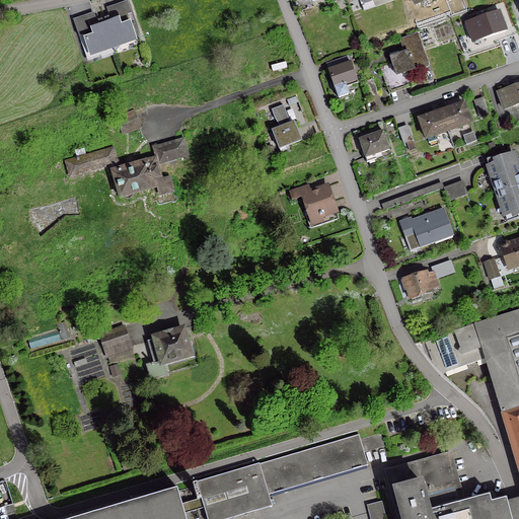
[(498,12),(465,23),(469,34),(478,30),(482,40),(505,31),(498,12)]
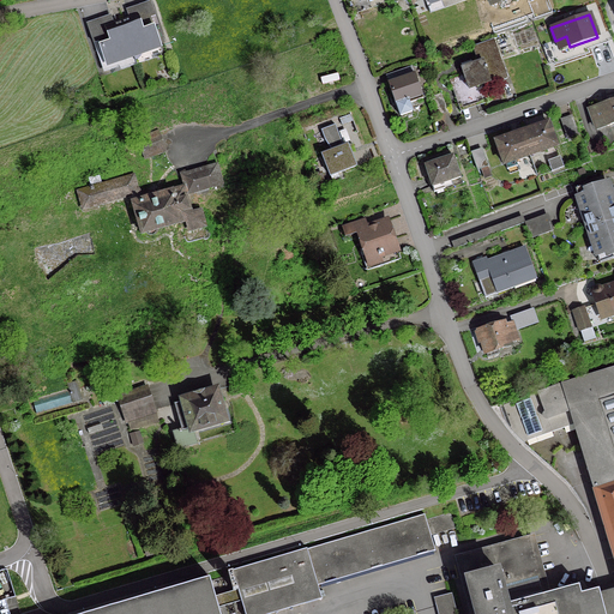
[(138,20),(136,17),(120,22),(132,54),(158,44),(149,17),(138,20)]
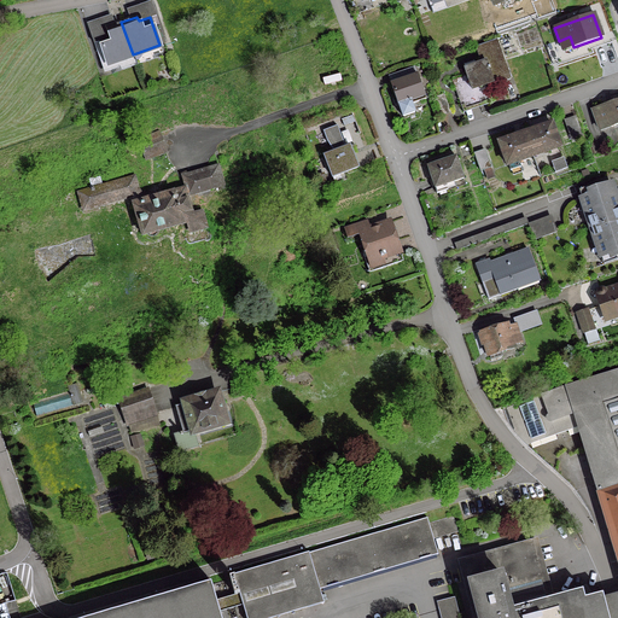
[(108,31),(91,38),(93,44),(99,42),(106,63),(133,54),(121,22),(106,28),(108,31)]
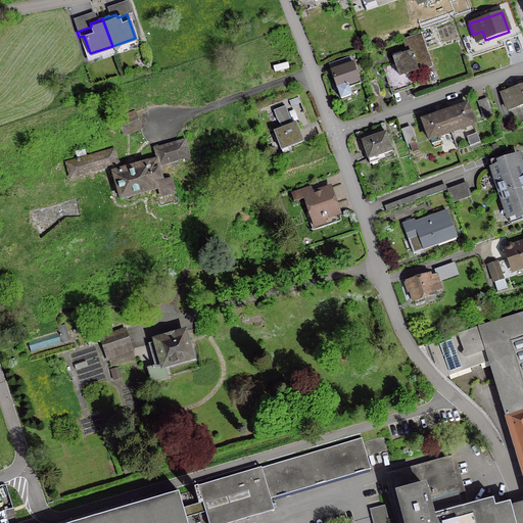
[(392,55),(393,58),(392,59),(394,63),(382,68),(389,90),(412,82),(409,73),(416,69),(415,66),(429,61),(420,36),(402,41),(408,53),(399,56),(397,54),(392,55)]
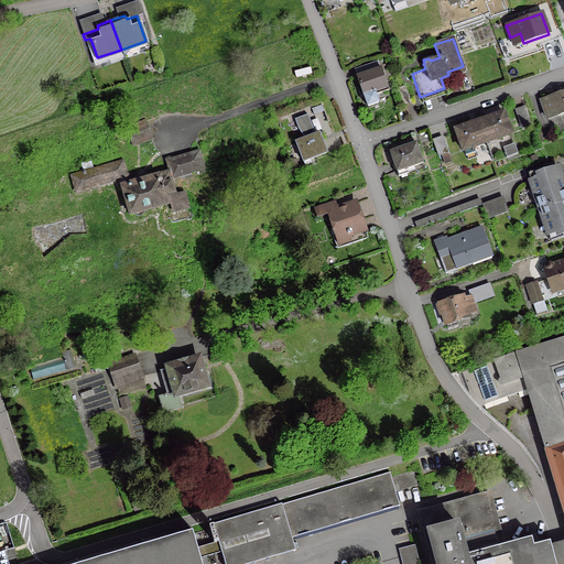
[(380,68),(356,77),(367,107),(378,102),(375,95),(388,90),(380,68)]
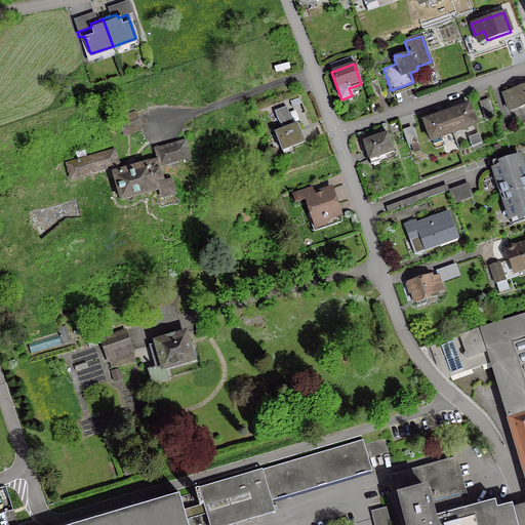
[(376,80),(369,83),(374,97),(381,95),(376,80)]
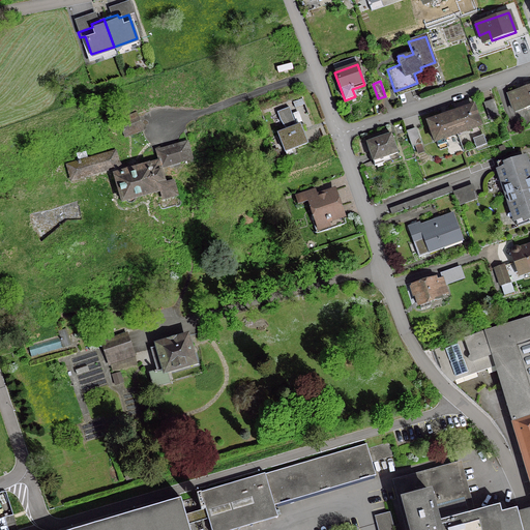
[(529,86),(507,94),(511,107),(521,104),(523,110),(529,107),(529,86)]
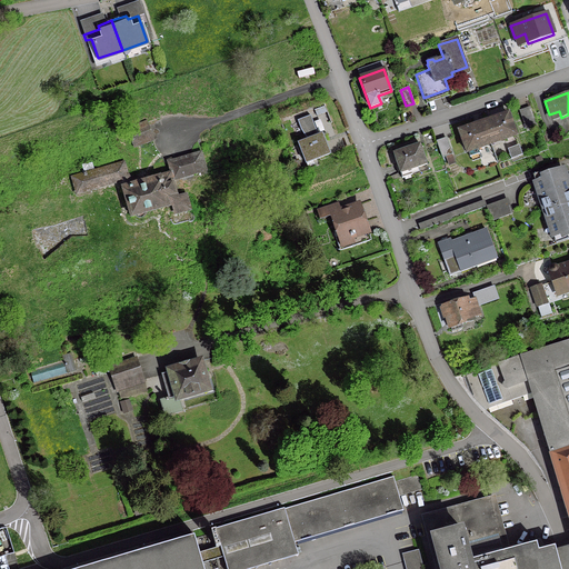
[(529,109),(520,112),(526,129),(535,126),(529,109)]
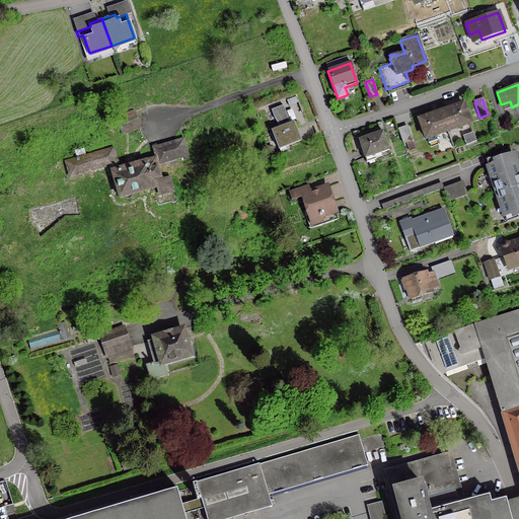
[(469,124),(462,104),(440,112),(447,131),(460,127),(463,137),(472,134),(468,124),(469,124)]
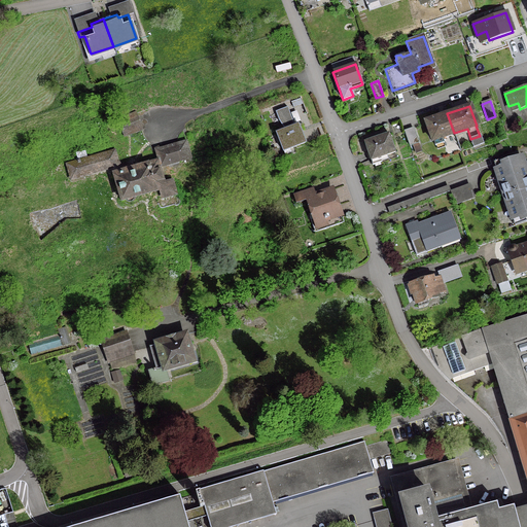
[(105,130),(121,132),(124,136),(141,130),(135,113),(116,119),(106,118),(105,130)]
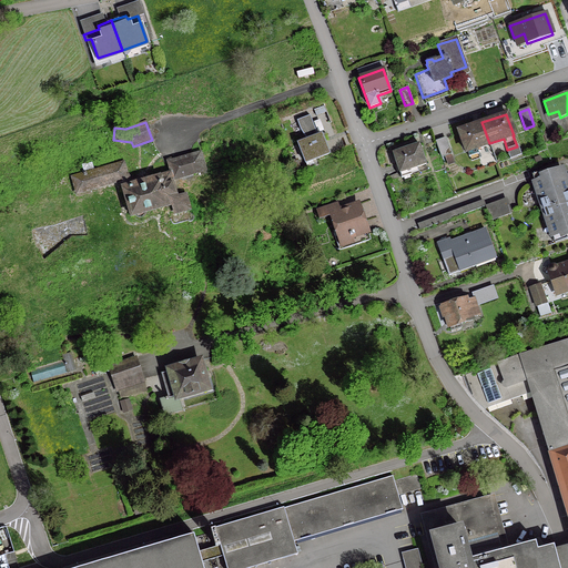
[(482,122),(458,131),(465,152),(467,152),(470,161),(479,159),(476,149),(489,143),(482,122)]
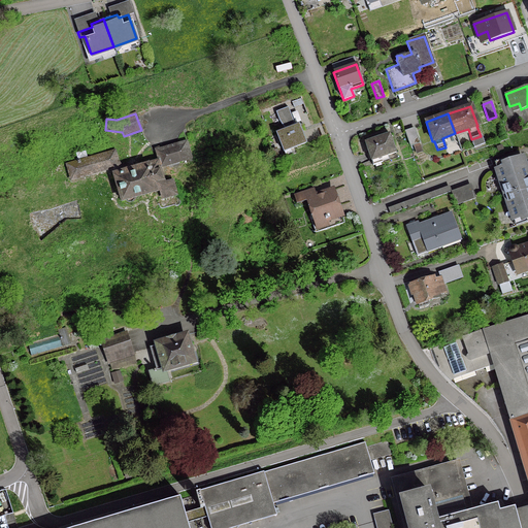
[(301,125),(276,134),(283,152),(305,143),(300,130),(303,128),(301,125)]
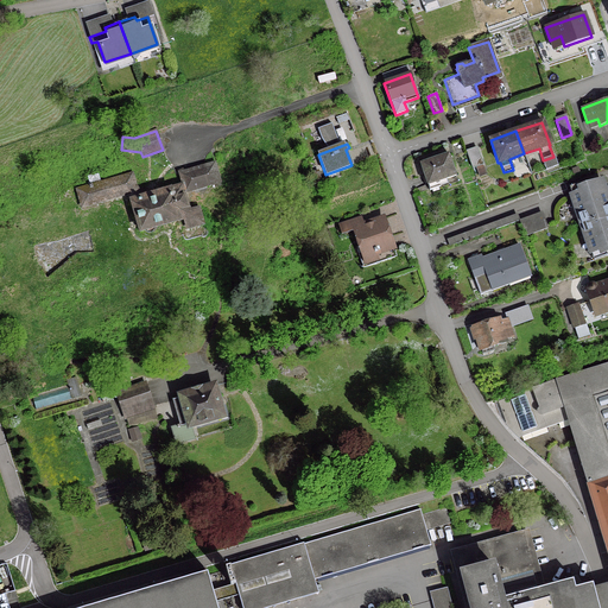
[(476,149),(466,151),(472,169),(475,168),(479,176),(485,175),(476,149)]
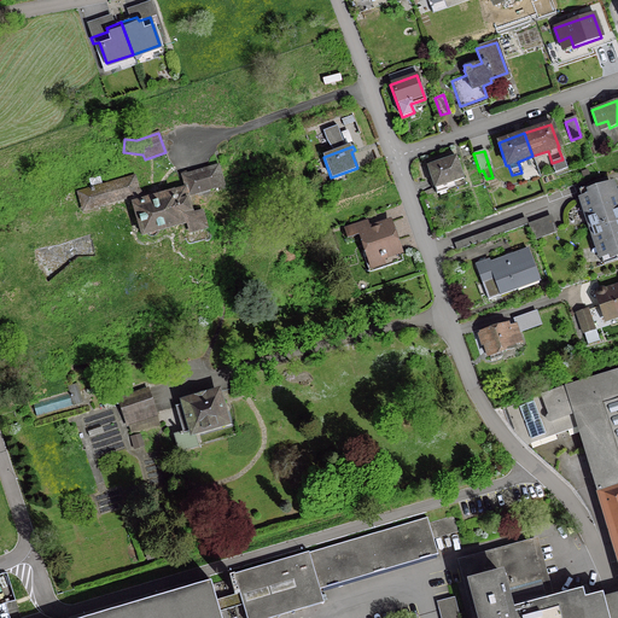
[(455,157),(427,167),(436,193),(447,190),(445,185),(462,179),(455,157)]
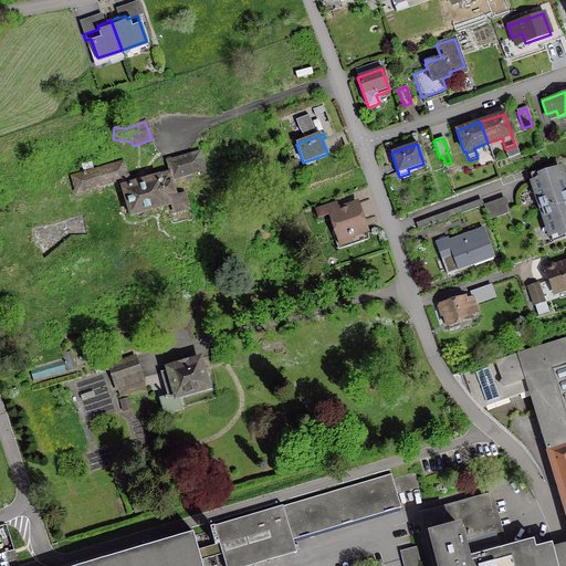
[(125,200),(126,200),(130,215),(133,213),(135,217),(137,218),(140,218),(143,216),(144,213),(144,210),(170,202),(174,212),(188,208),(185,194),(175,197),(169,180),(203,169),(199,153),(166,161),(170,174),(148,180),(147,177),(125,182),(127,186),(125,188),(125,190),(123,190),(125,200)]
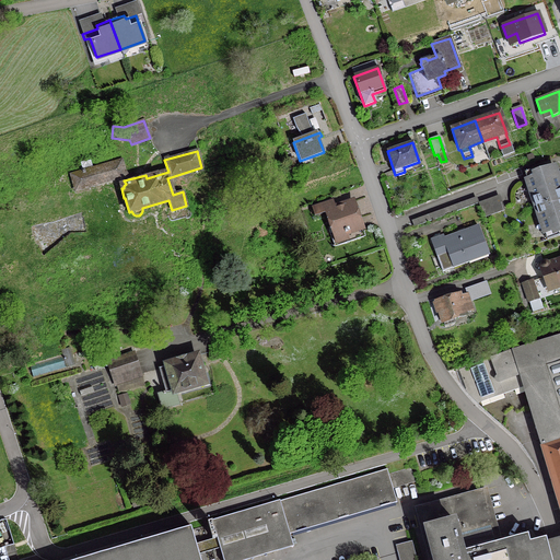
[(290,159),(286,160),(288,167),(295,165),(293,159),(290,160),(290,159)]
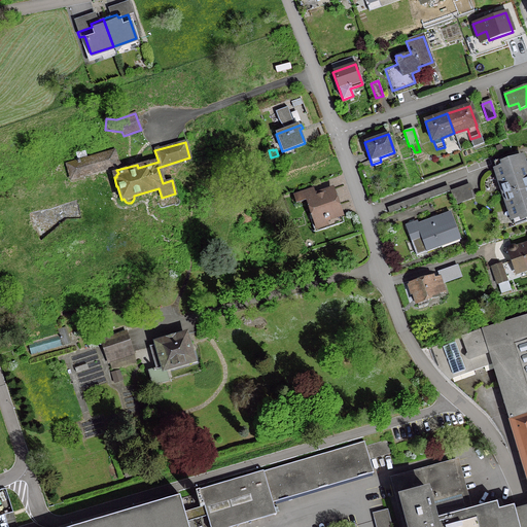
[(77,161),(66,165),(70,178),(114,166),(113,163),(118,162),(115,152),(114,152),(86,161),(83,153),(75,155),(77,161)]
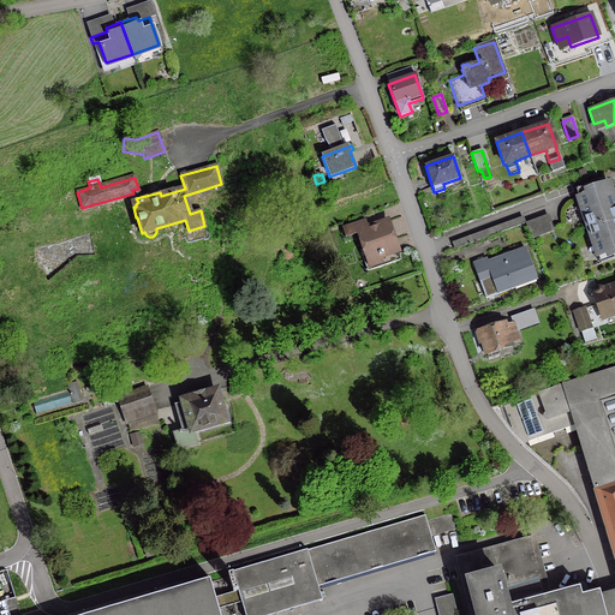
[(590,192),(578,197),(597,257),(610,252),(611,256),(614,254),(614,204),(608,184),(590,190),(590,192)]
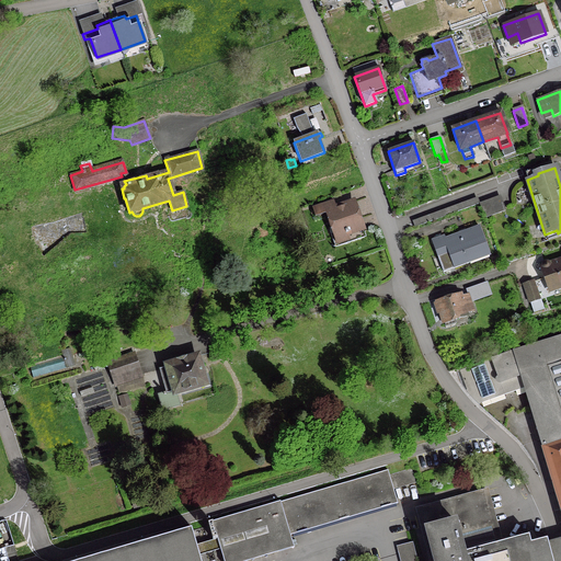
[(503,209),(497,196),(479,203),(484,216),(503,209)]
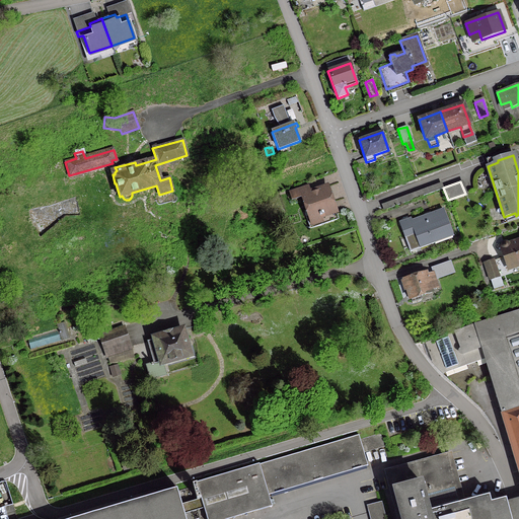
[(302,196),(309,216),(305,217),(309,229),(338,219),(326,188),(318,190),(318,192),(311,194),(310,193),(302,196)]
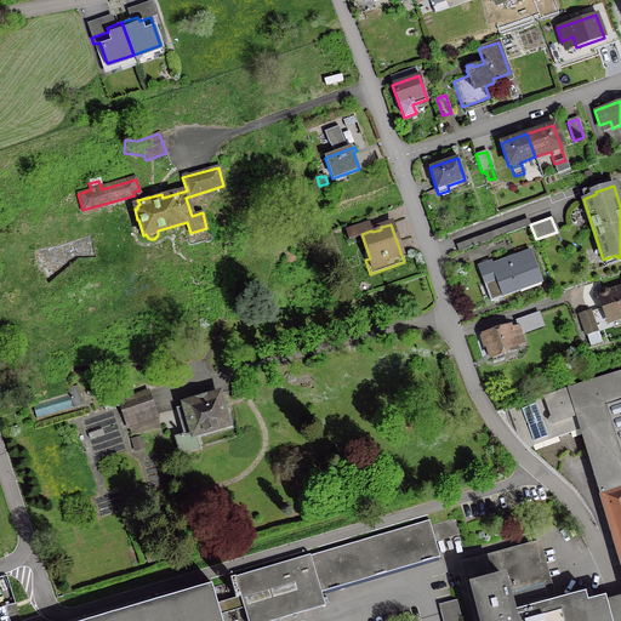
[(360,232),(359,226),(346,231),(348,239),(358,235),(357,233),(360,232)]
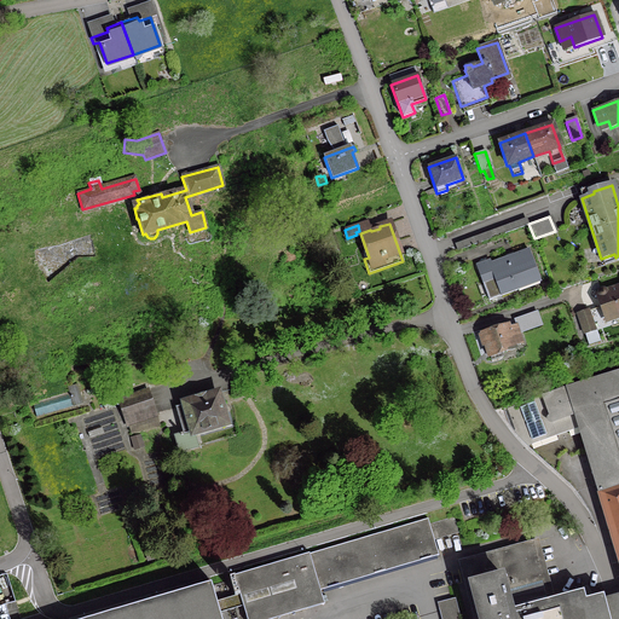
[(489,261),(476,266),(482,283),(495,279),(501,296),(516,290),(514,284),(537,276),(527,250),(490,265),(489,261)]
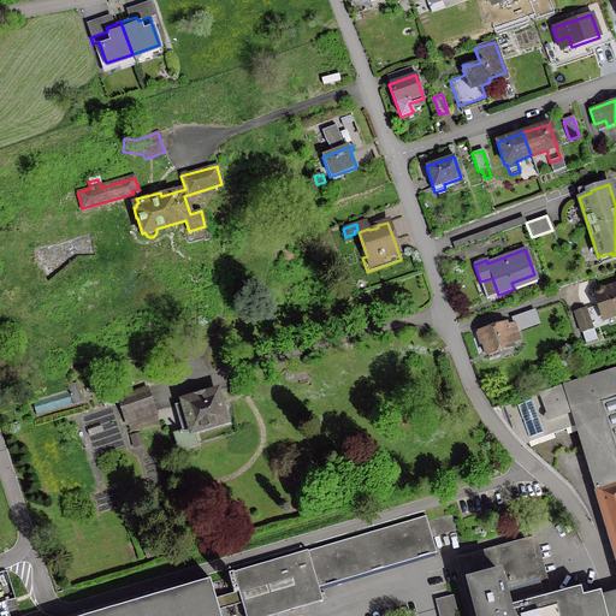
[(594,291),(594,294),(603,319),(615,314),(615,285),(603,290),(602,289),(600,288),(599,288),(597,288),(596,290),(594,291)]
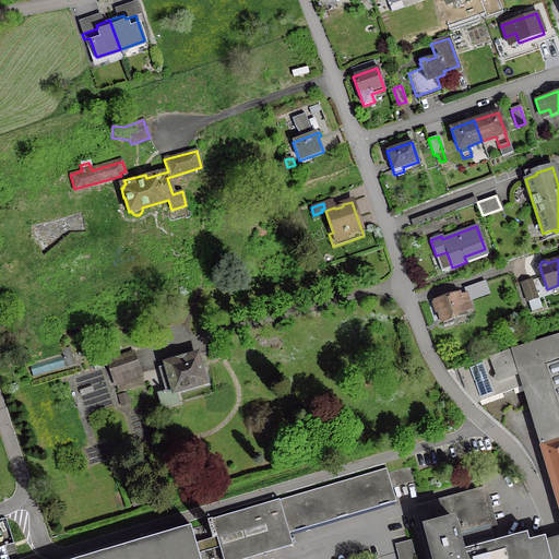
[(531,281),(521,284),(527,302),(536,299),(531,281)]
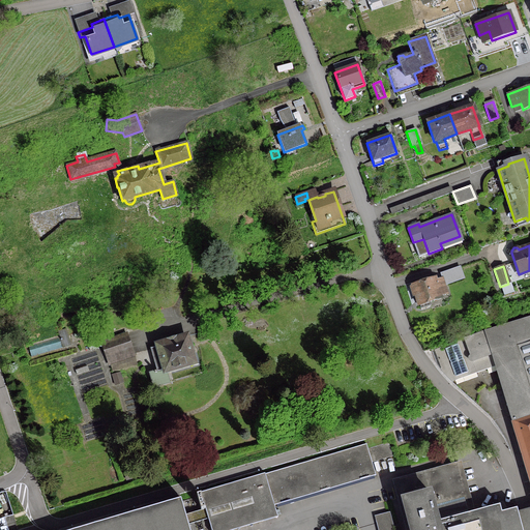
[(412,297),(415,296),(418,305),(419,305),(420,308),(430,305),(429,302),(440,298),(440,296),(446,294),(441,278),(435,281),(434,278),(412,285),(412,286),(409,287),(412,297)]
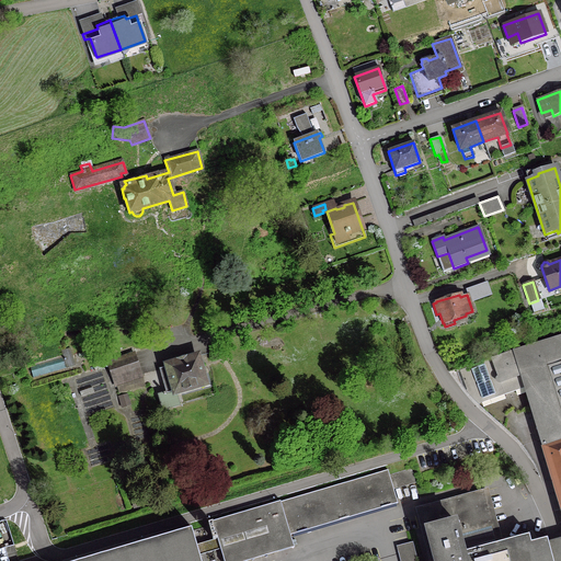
[(466,390),(468,395),(477,404),(524,387),(560,508),(560,335),(513,351),(458,370),(466,390)]
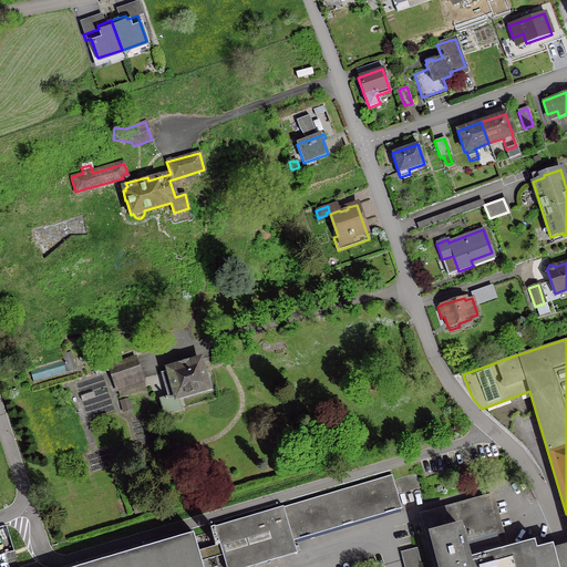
[(62,359),(29,369),(32,382),(75,370),(70,352),(61,354),(62,359)]
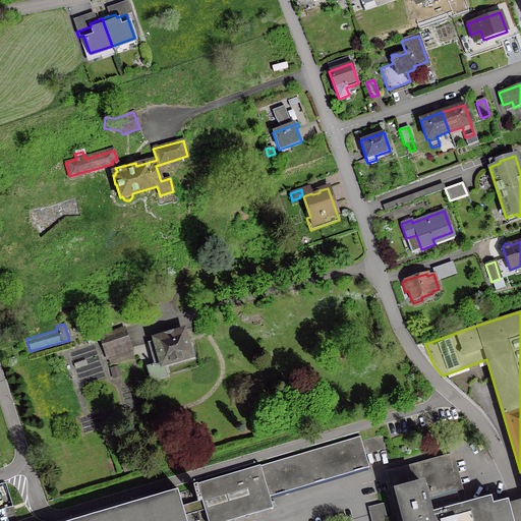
[(124,329),(99,337),(106,359),(131,351),(124,329)]
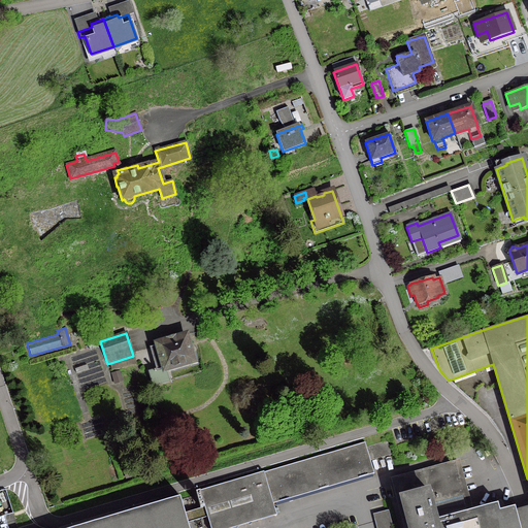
[(158,345),(150,348),(156,369),(149,371),(152,386),(168,381),(165,369),(192,361),(185,336),(157,344),(158,345)]
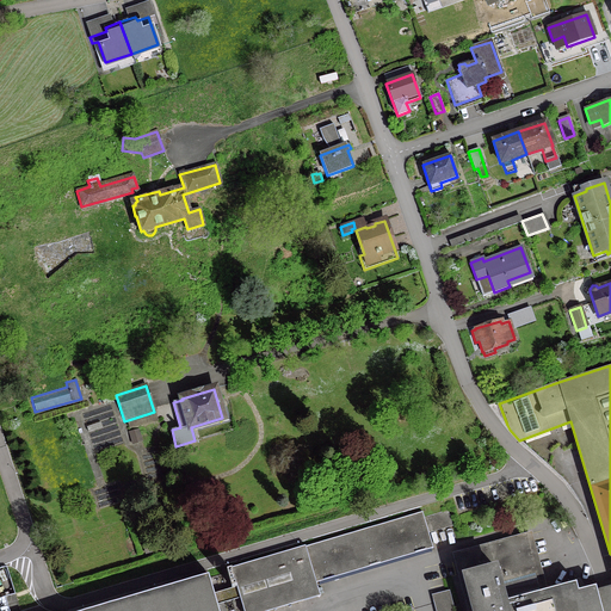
[(137,430),(129,432),(133,444),(141,442),(137,430)]
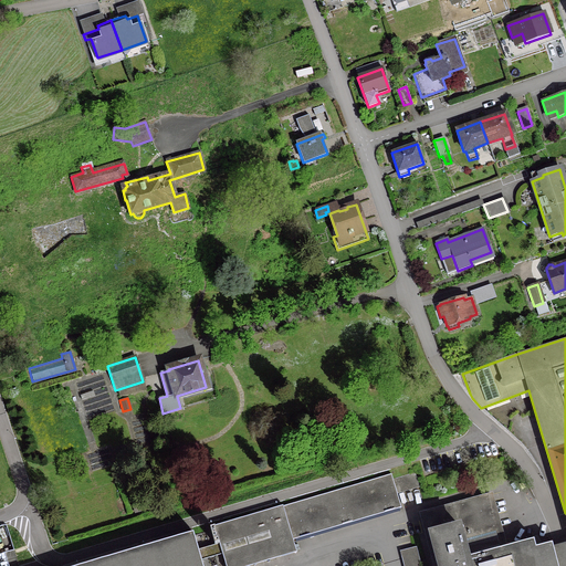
[(213,545),(218,544),(224,565),(250,565),(296,553),(292,540),(400,509),(390,474),(282,506),(282,505),(213,526),(213,527),(209,530),(213,545)]
